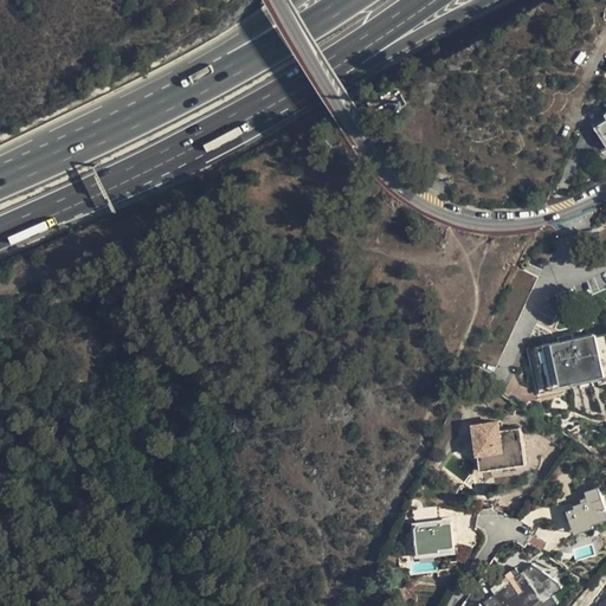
[(605,117),(594,124),(603,139),(605,137),(605,139),(605,150),(603,153),(605,155),(605,117)]
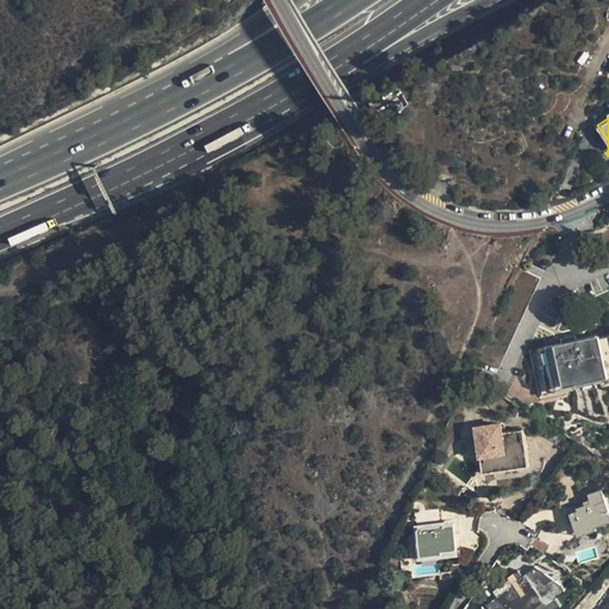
[(540,278),(519,268),(477,358),(498,369),(540,278)]
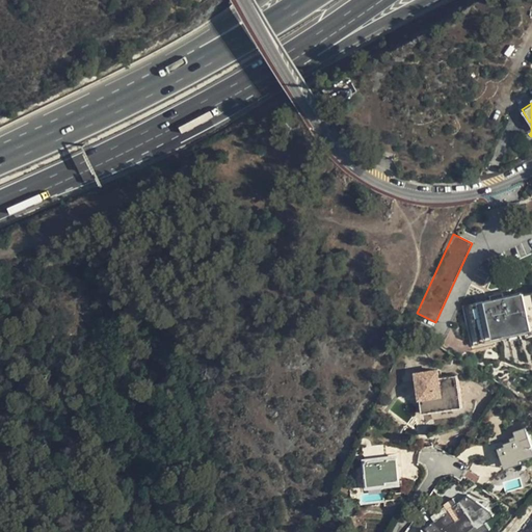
[(469,314),(475,340),(531,325),(531,292),(522,295),(521,293),(503,297),(488,300),(475,303),(477,312),(469,314)]
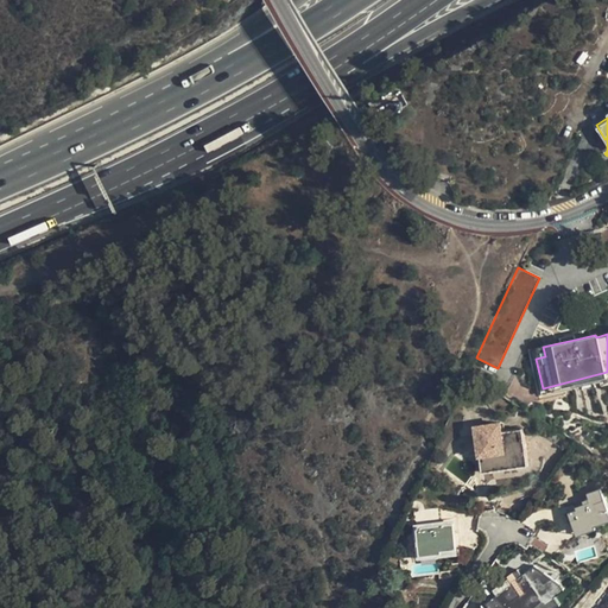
[(607,372),(543,388),(544,396),(607,379),(607,372)]
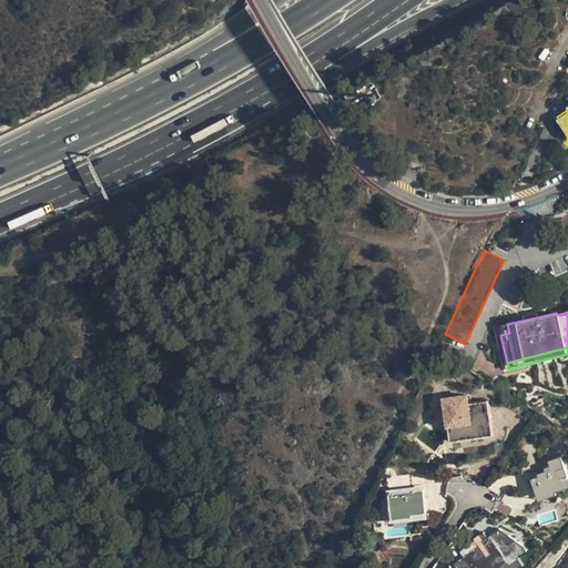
[(446,411),(446,412),(445,412),(446,418),(447,418),(450,442),(494,435),(488,399),(469,403),(467,395),(444,398),(446,411)]
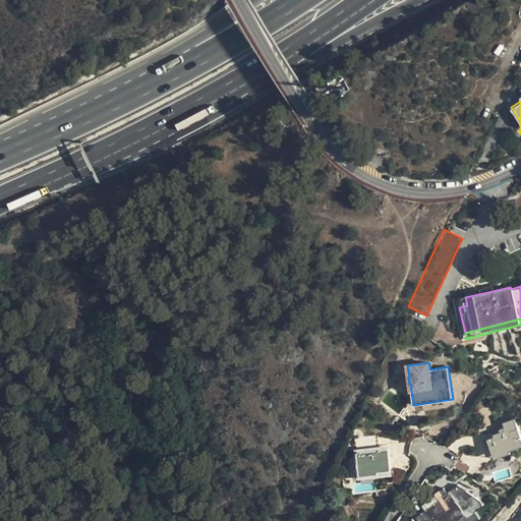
[(494,435),(495,437),(518,428),(516,423),(500,428),(501,432),(494,435)]
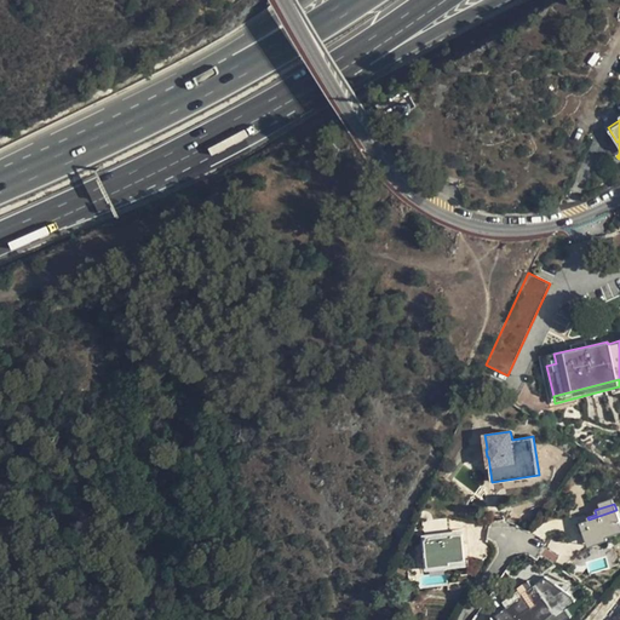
[(619,517),(616,510),(589,520),(596,540),(607,537),(619,532),(619,517)]
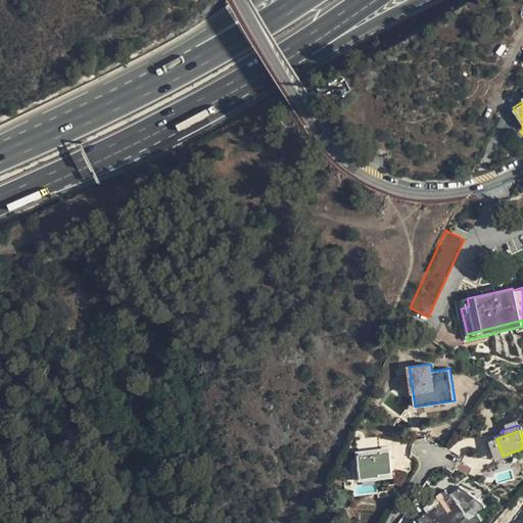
[(363,454),(359,454),(362,478),(380,476),(380,473),(392,472),(389,450),(380,452),(379,437),(361,439),(363,454)]
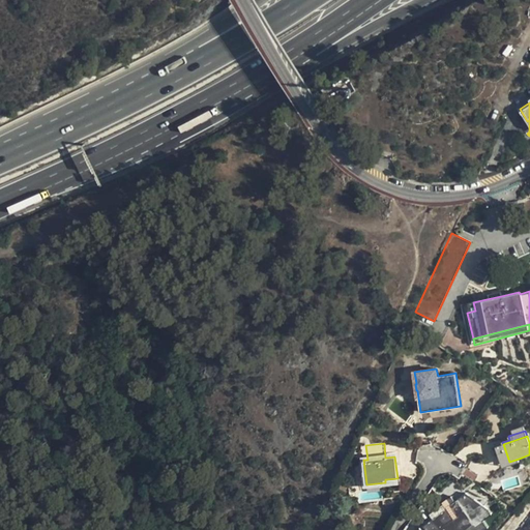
[(509,462),(503,444),(496,447),(503,467),(520,461),(519,459),(509,462)]
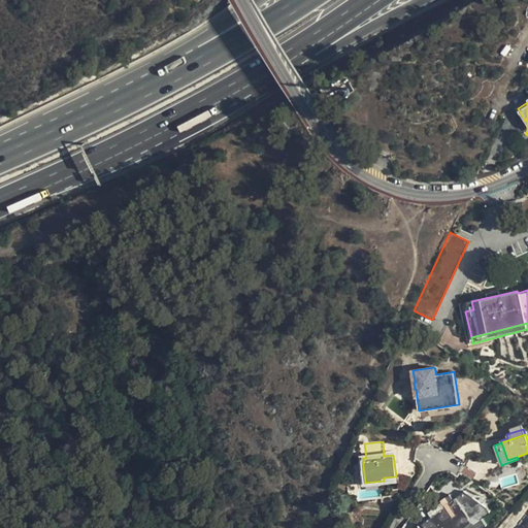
[(470,473),(460,467),(456,472),(467,479),(470,473)]
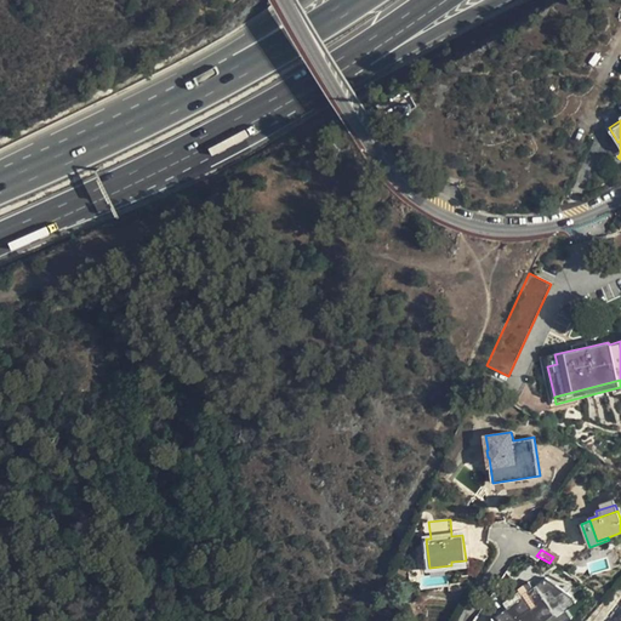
[(523,596),(497,616),(500,620),(542,620),(556,611),(543,596),(547,593),(539,582),(542,580),(531,567),(513,580),(523,596)]
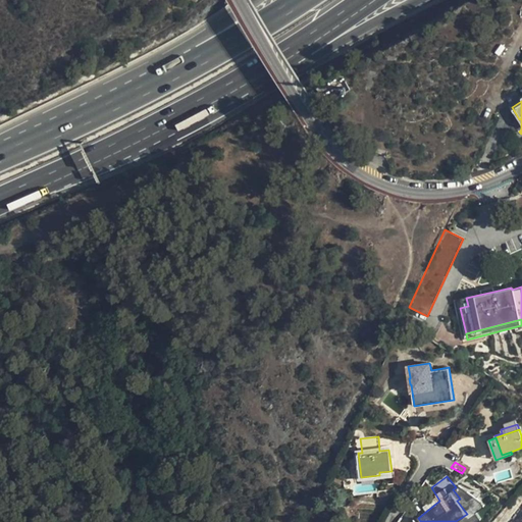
[(480,491),(461,483),(457,486),(478,497),(480,491)]
